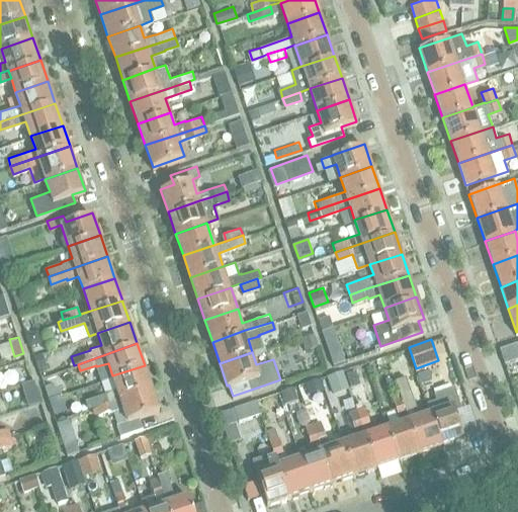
[(366,398),(354,363),(343,367),(355,402),(366,398)]
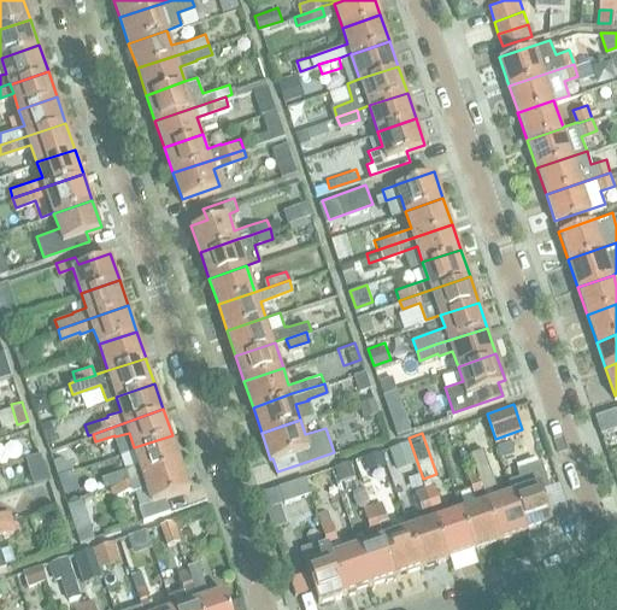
[(107,475),(111,485),(181,461),(172,435),(134,447),(139,463),(125,467),(127,468),(107,475)]
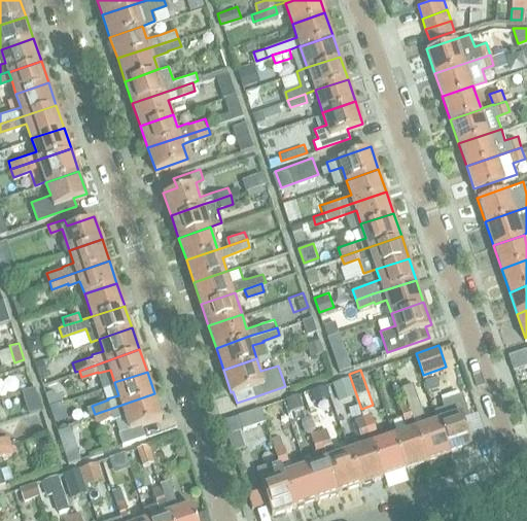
[(416,426),(427,458),(448,451),(437,419),(424,423),(421,414),(424,413),(413,381),(401,385),(407,398),(413,416),(416,426)]
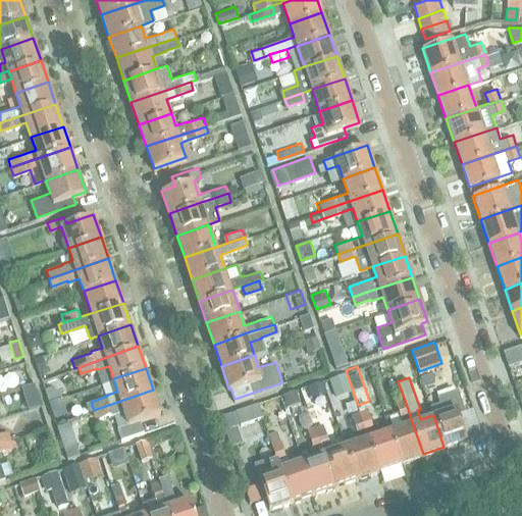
[(308,383),(311,395),(325,390),(321,379),(308,383)]
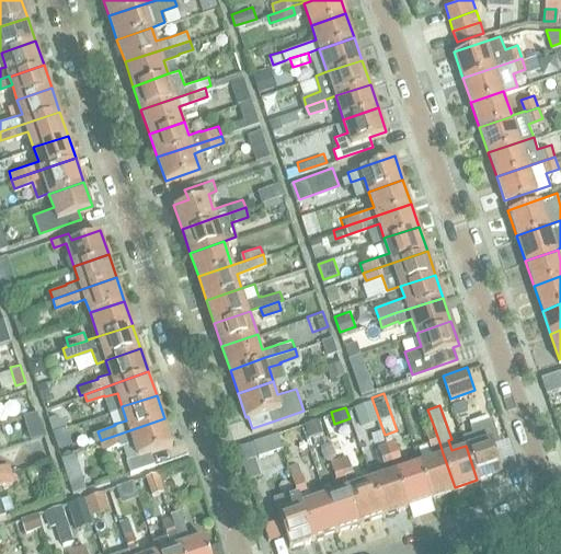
[(323,428),(319,415),(304,420),(308,434),(323,428)]
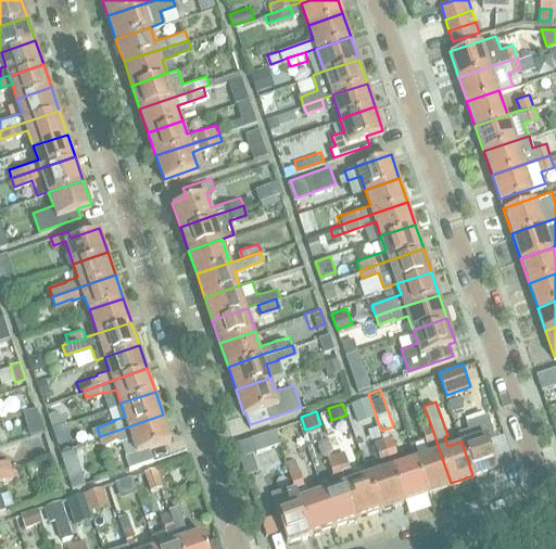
[(462,442),(472,475),(497,468),(492,452),(500,450),(487,413),(466,420),(468,428),(458,431),(462,442)]
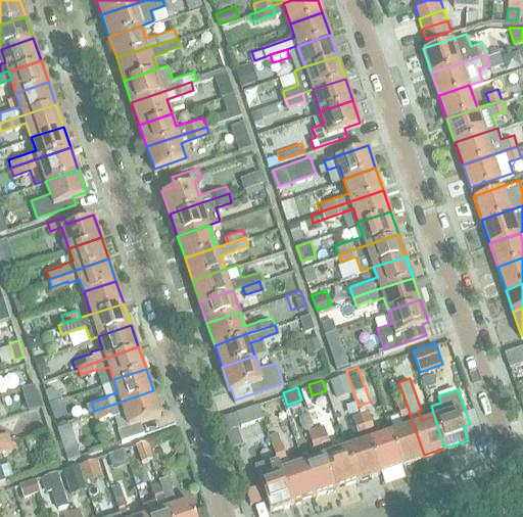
[(153,390),(94,411),(96,418),(124,409),(128,423),(117,427),(122,438),(144,430),(140,420),(160,413),(153,390)]
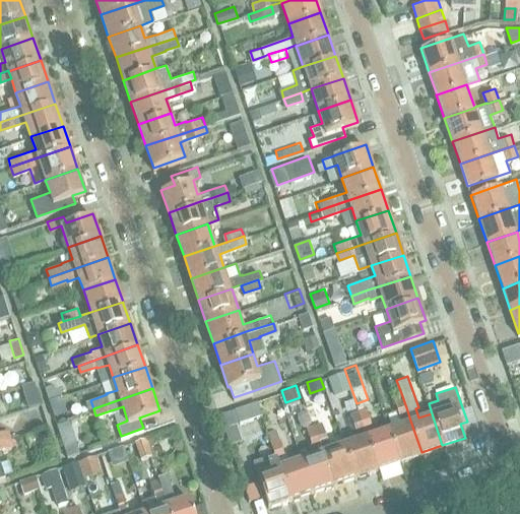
[(399,412),(407,410),(401,393),(393,396),(399,412)]
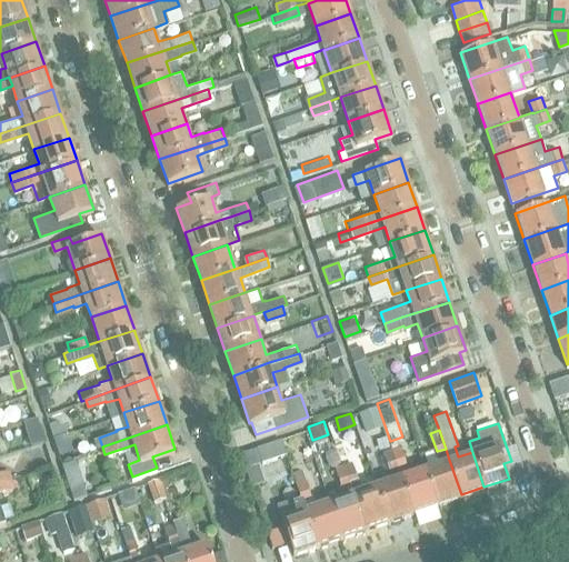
[(257,445),(262,460),(286,452),(281,438),(257,445)]
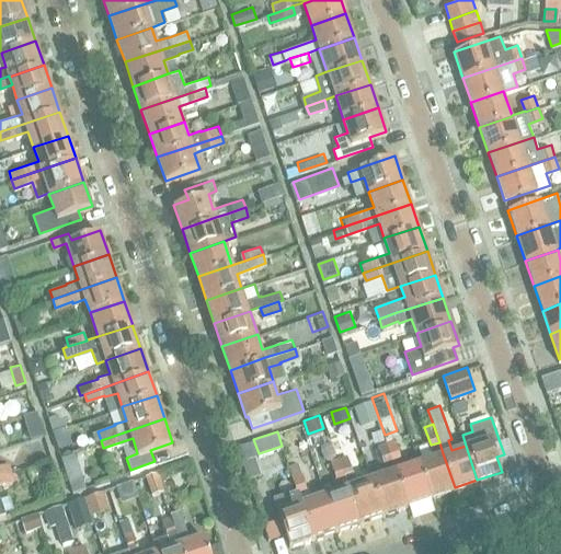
[(395,470),(407,504),(431,496),(419,461),(403,466),(393,437),(385,440),(391,458),(395,470)]
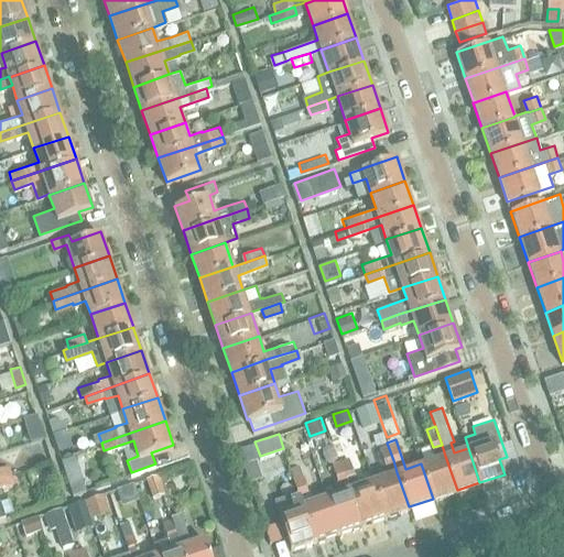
[(386,463),(393,460),(387,443),(379,446),(386,463)]
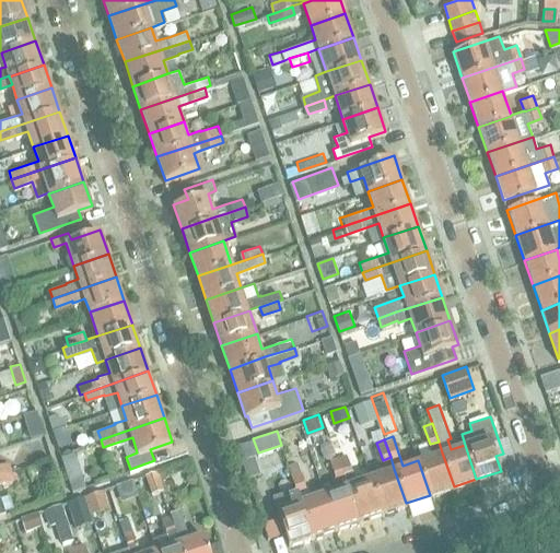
[(347,453),(337,456),(343,473),(359,519),(383,512),(371,477),(357,481),(347,453)]
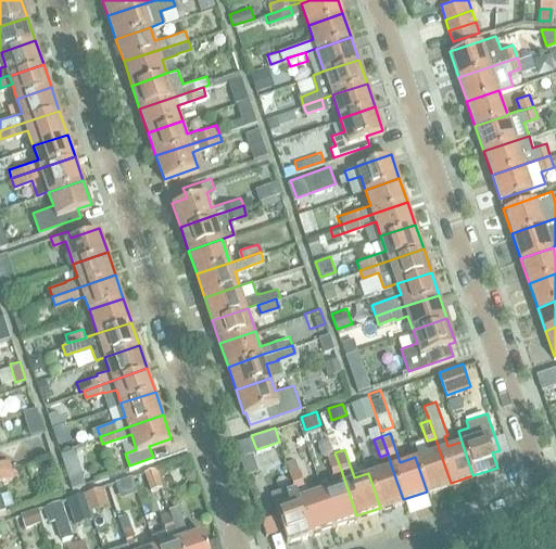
[(415,457),(427,492),(451,483),(439,449),(415,457)]
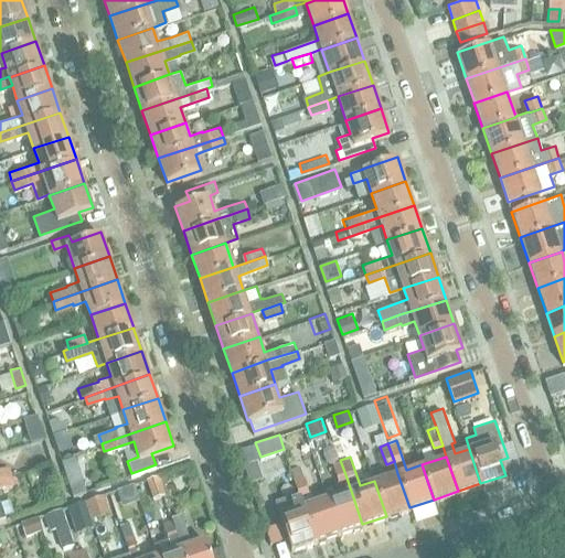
[(341,492),(327,497),(338,532),(362,524),(347,478),(340,460),(332,462),(339,481),(337,481),(341,492)]
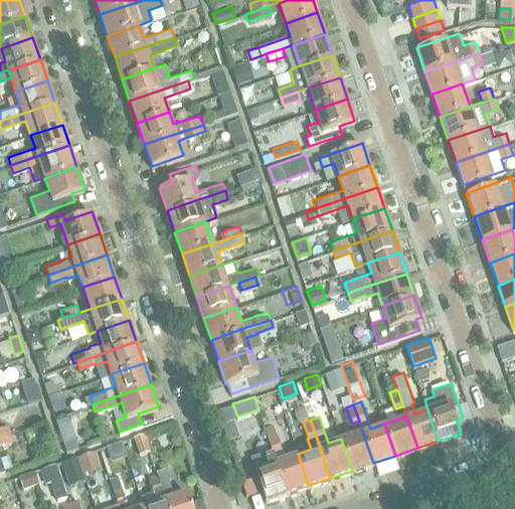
[(268,434),(272,448),(288,492),(308,485),(298,454),(286,457),(282,447),(281,447),(273,422),(265,426),(268,434)]
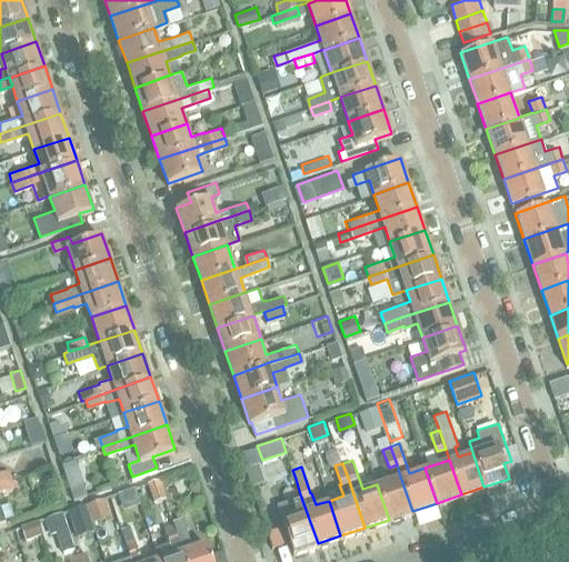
[(0,470),(0,481),(11,479),(8,468),(0,470)]
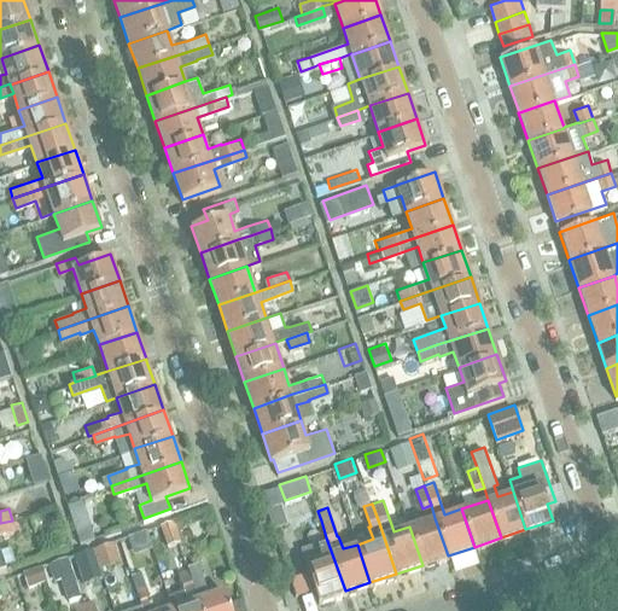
[(435,518),(409,527),(423,565),(448,556),(435,518)]
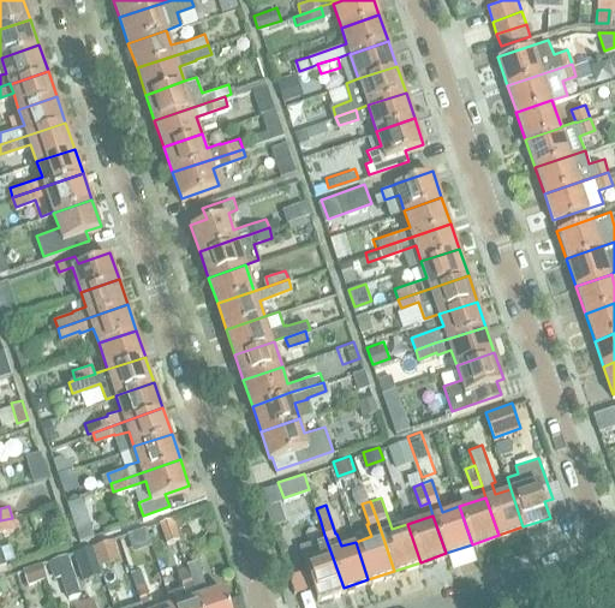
[(160,520),(167,541),(177,537),(171,517),(160,520)]
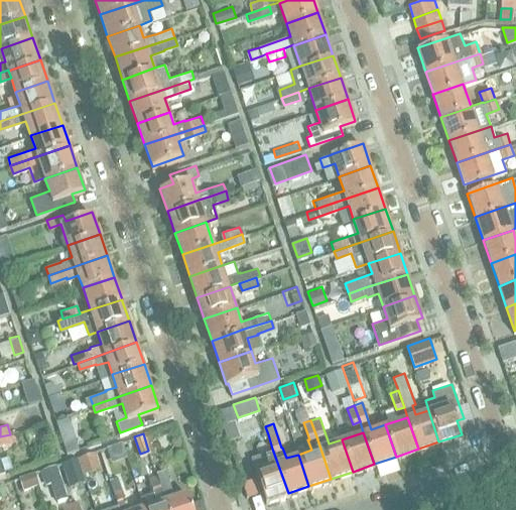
[(10,434),(0,436),(0,443),(12,440),(10,434)]
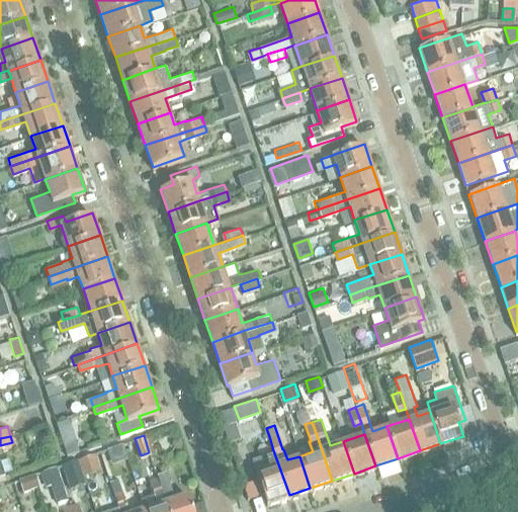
[(289,495),(273,450),(252,458),(256,471),(267,503),(289,495)]
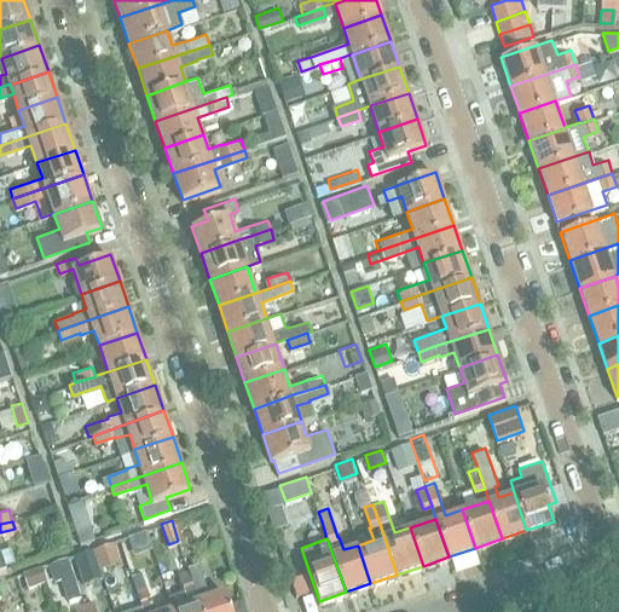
[(94,546),(100,565),(120,558),(114,540),(94,546)]
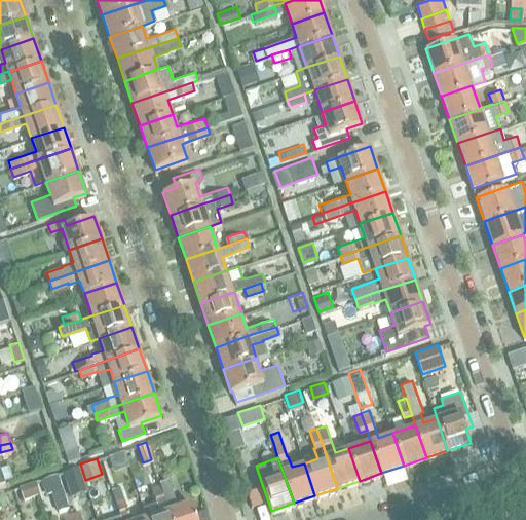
[(146,517),(147,519),(172,519),(168,509),(168,510),(164,498),(160,482),(157,472),(148,475),(157,502),(143,507),(146,517)]
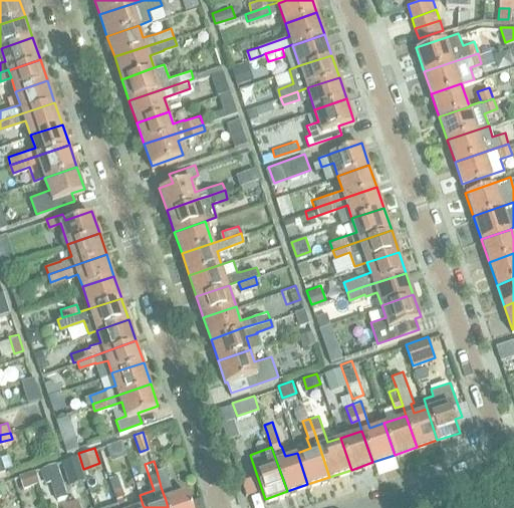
[(164,468),(157,471),(161,487),(169,485),(164,468)]
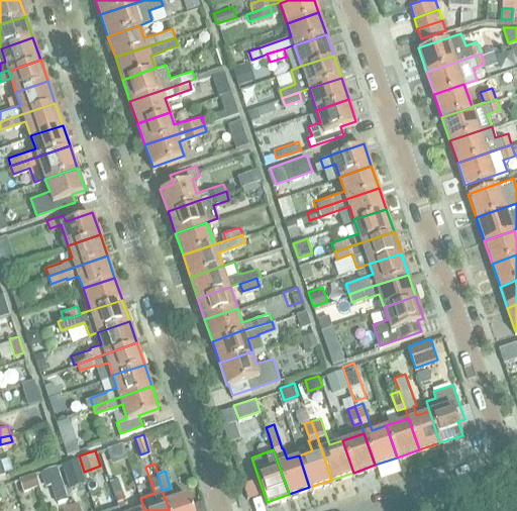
[(119,505),(120,510),(144,510),(143,508),(134,510),(129,510),(118,476),(110,479),(113,489),(119,505)]
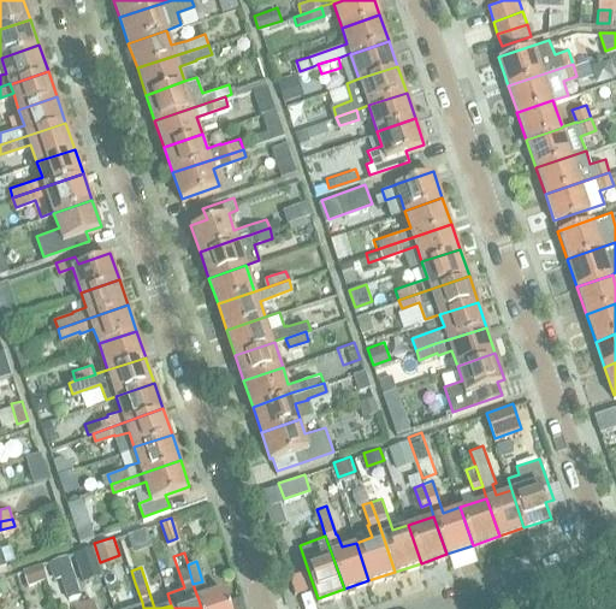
[(304,568),(289,574),(294,590),(311,584),(304,568)]
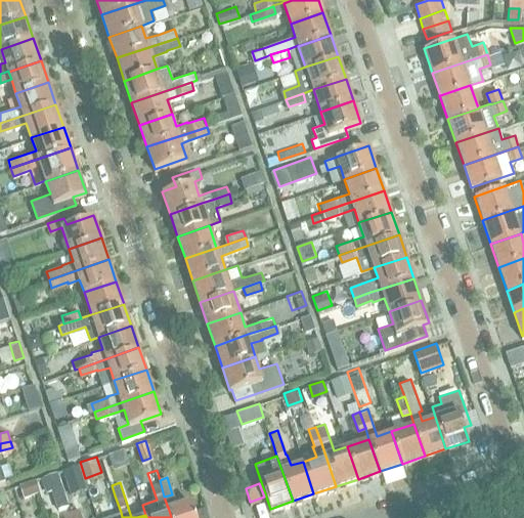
[(168,507),(171,517),(197,517),(190,500),(168,507)]
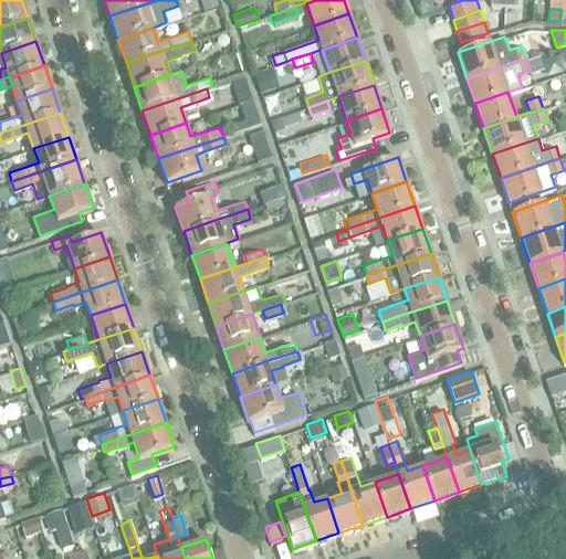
[(88,558),(85,548),(77,550),(80,558),(88,558)]
